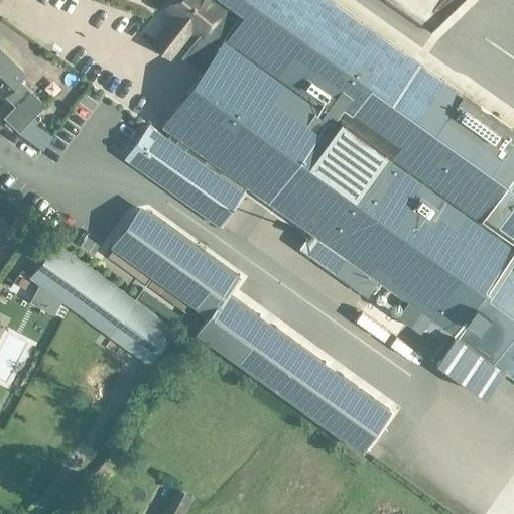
[(177,18),(156,46),(171,58),(193,30),(202,37),(204,38),(226,9),(214,0),(177,0),(169,11),(177,18)]
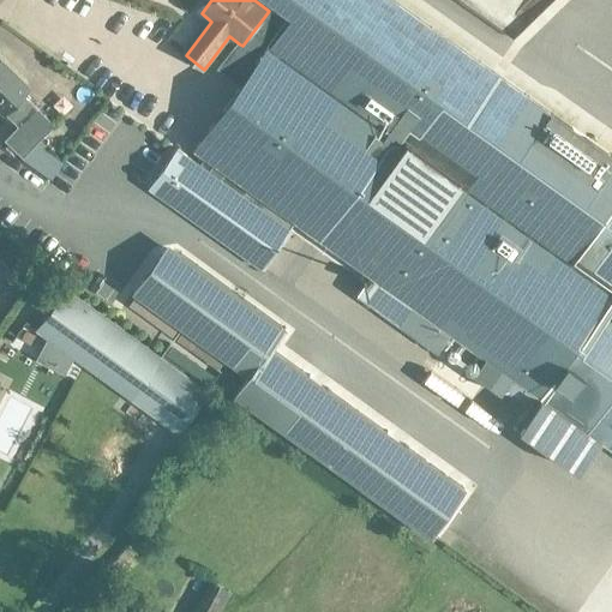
[(220,70),(244,88),(243,89),(196,154),(371,279),(358,297),(402,327),(439,354),(453,336),(486,360),(475,376),(504,396),(515,381),(544,401),(544,402),(522,431),(582,473),(603,444),(611,450),(611,160),(525,97),(388,0),(263,0),(273,6),(269,11),(243,46),(240,45),(220,70)]
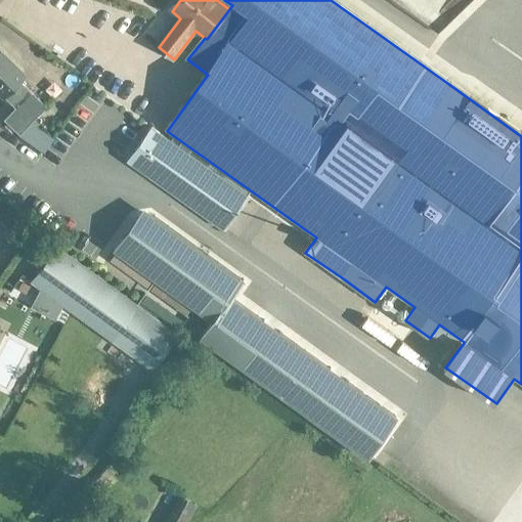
[(6,98),(17,110),(31,96),(34,93),(23,82),(27,78),(3,55),(0,58),(0,94),(5,100),(6,98)]
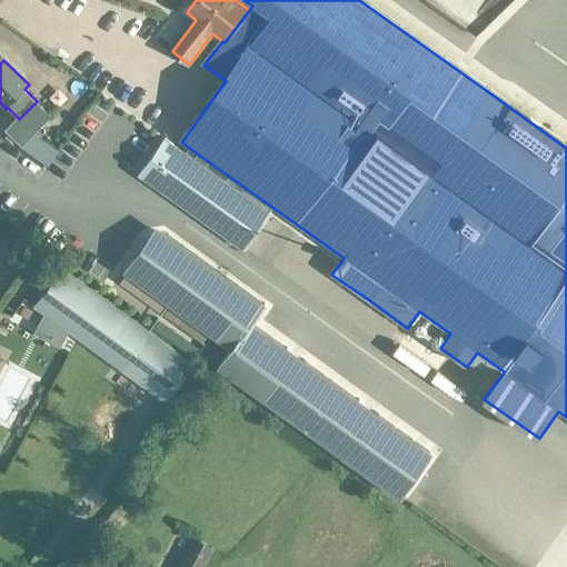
[(49,121),(33,105),(19,119),(3,133),(19,150),(49,121)]
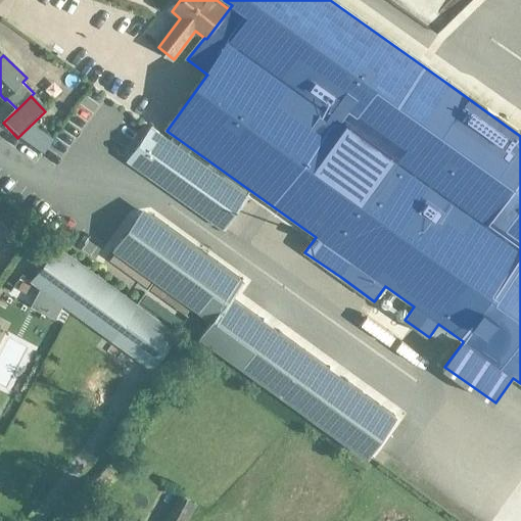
[(247,200),(149,131),(128,160),(226,231),(247,200)]
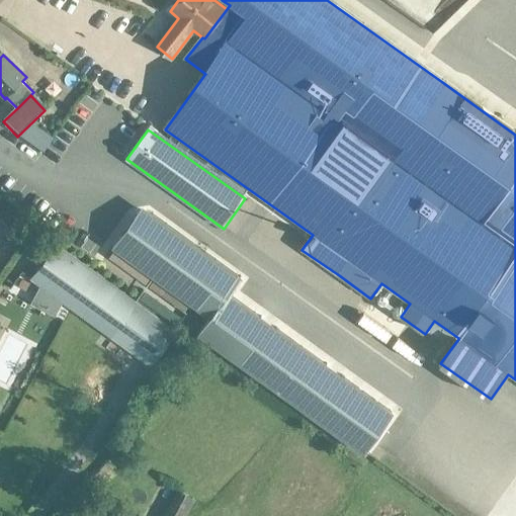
[(0,241),(6,235),(13,229),(18,224),(16,221),(0,205),(0,241)]
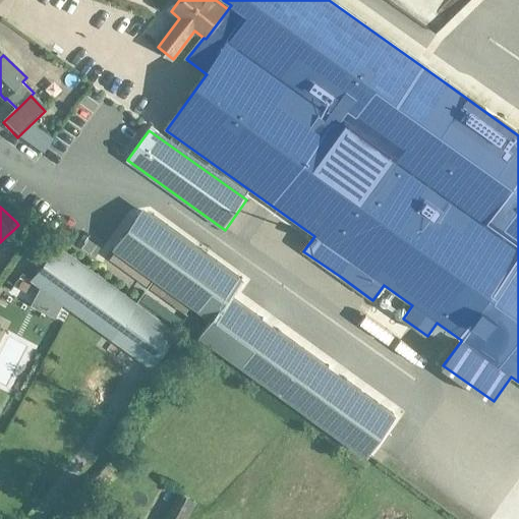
[(200,340),(267,388),(365,460),(396,418),(231,299),(243,283),(155,219),(136,222),(115,252),(213,324),(200,340)]
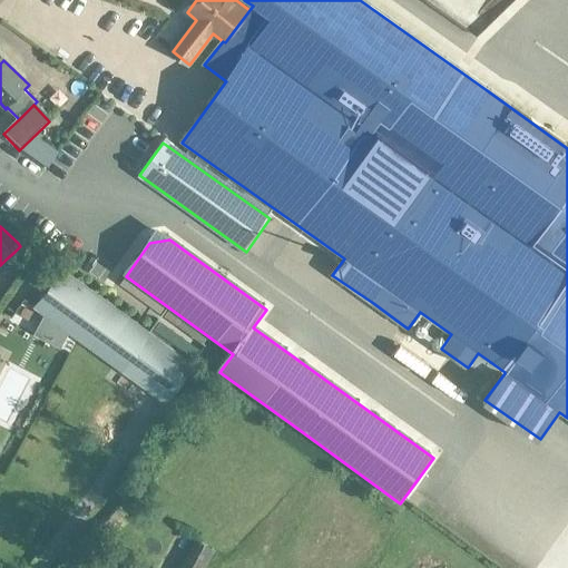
[(195,365),(154,335),(65,270),(36,310),(166,405),(195,365)]
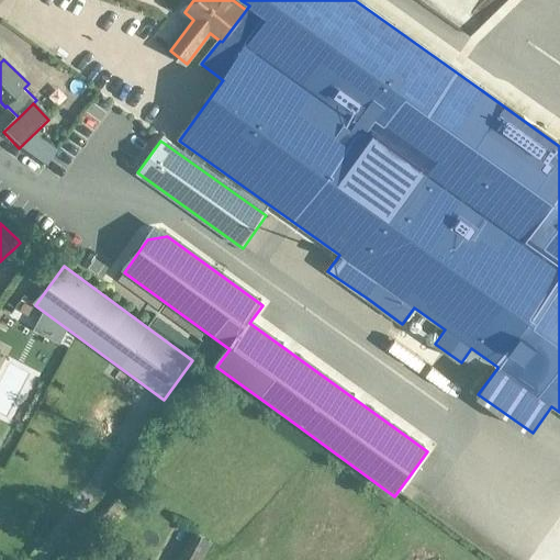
[(412,316),(403,327),(425,344),(433,334),(412,316)]
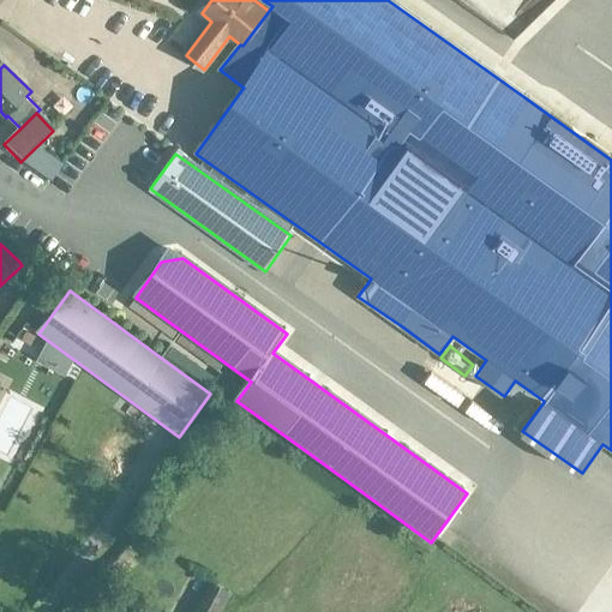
[(223,611),(233,598),(234,594),(213,582),(196,611),(223,611)]
